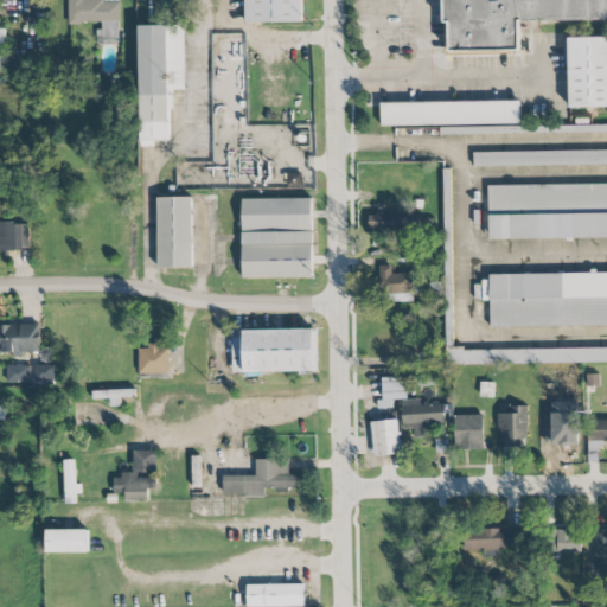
[(68,0),(68,24),(101,23),(101,31),(97,31),(97,44),(120,44),(119,0),(68,0)]
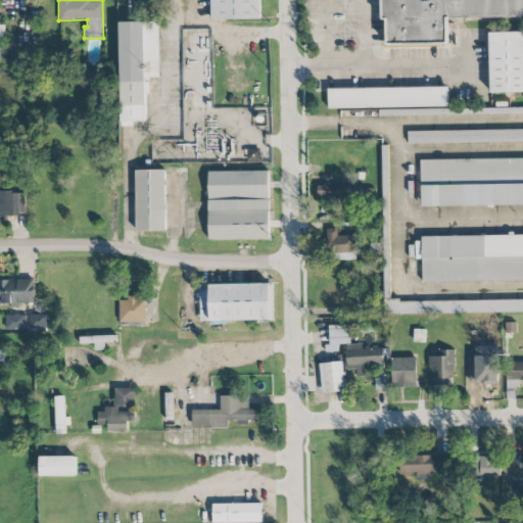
[(260,0),(212,0),(212,19),(262,19),(260,0)]
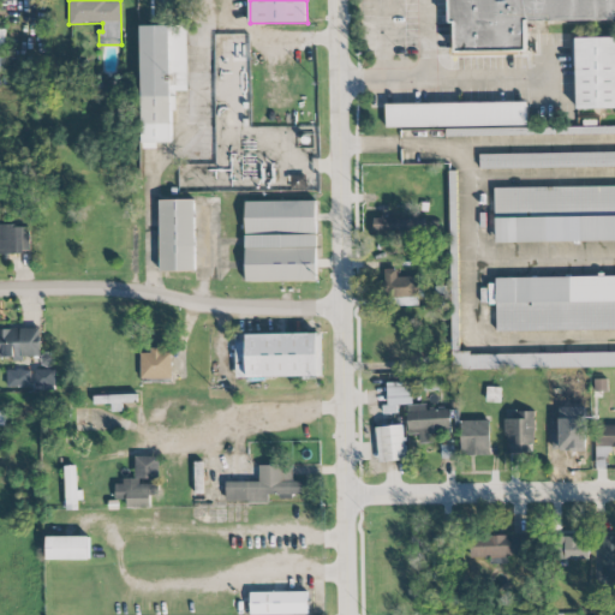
[(526,22),(614,19),(614,0),(449,0),(451,22),(455,22),(455,53),(527,52),(526,22)]
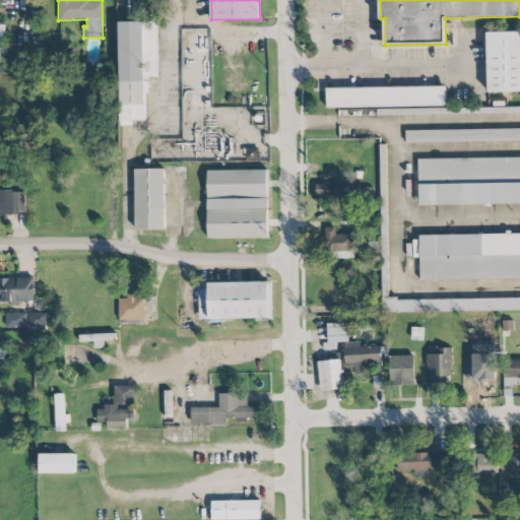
[(119,22),(121,126),(134,126),(134,121),(145,121),(145,92),(149,92),(149,77),(158,77),(157,21),(119,22)]
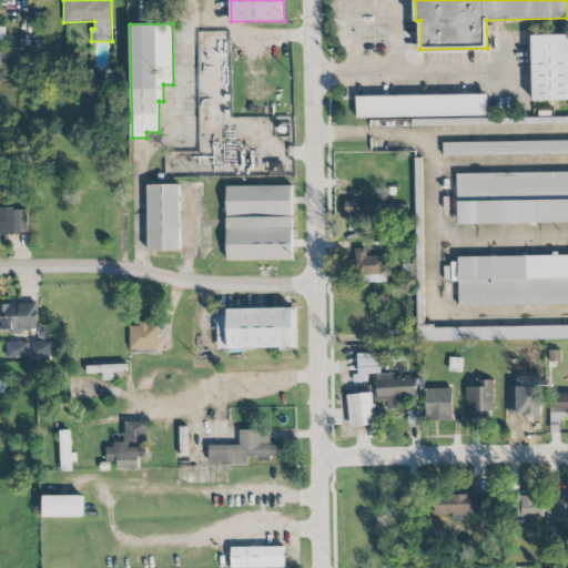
[(567,36),(534,36),(535,101),(567,101),(567,36)]
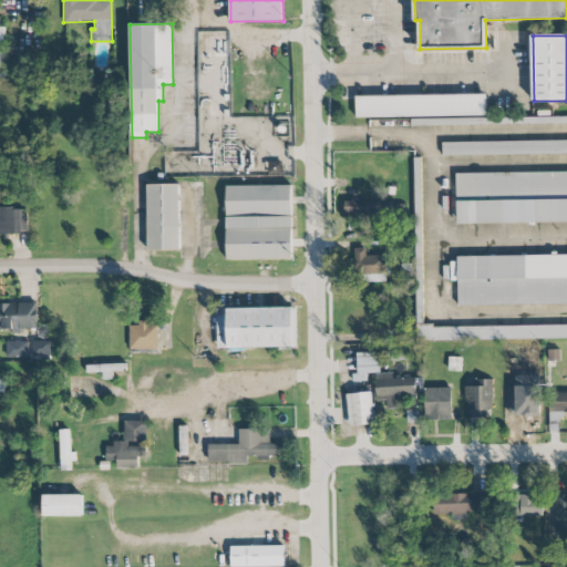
[(357,96),(358,119),(487,116),(487,95),(357,96)]
